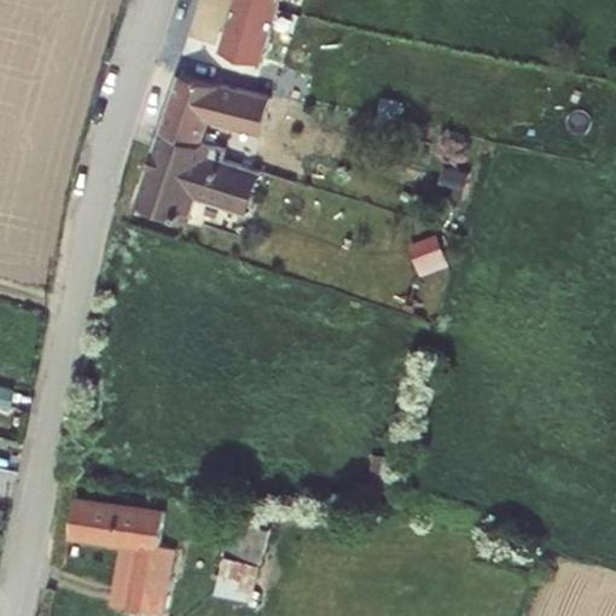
[(274,0),(230,0),(226,18),(255,23),(260,5),(273,6),(274,0)]
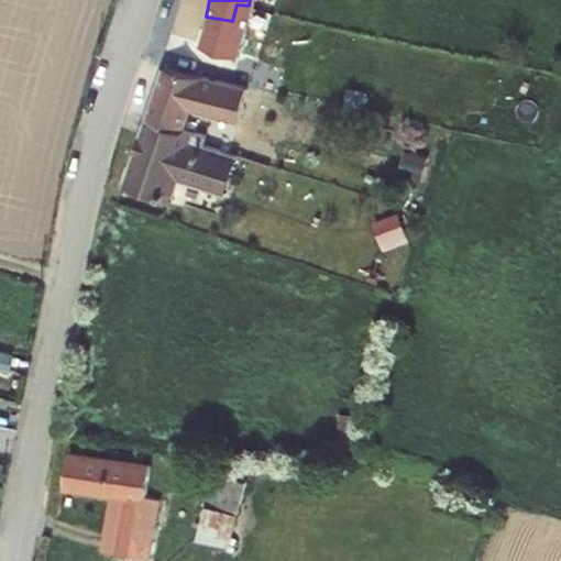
[(198,80),(161,68),(145,120),(185,132),(198,80)]
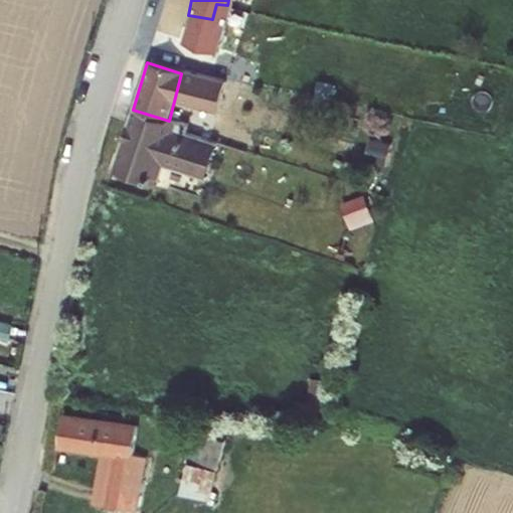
[(222,81),(184,73),(182,92),(217,102),(222,81)]
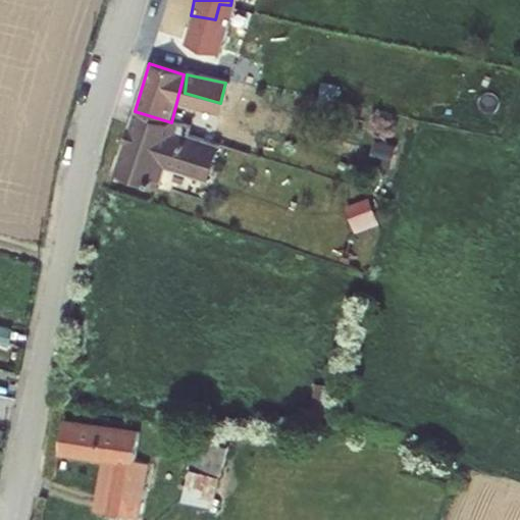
[(178,127),(134,114),(112,175),(158,192),(164,169),(206,186),(221,147),(175,135),(178,127)]
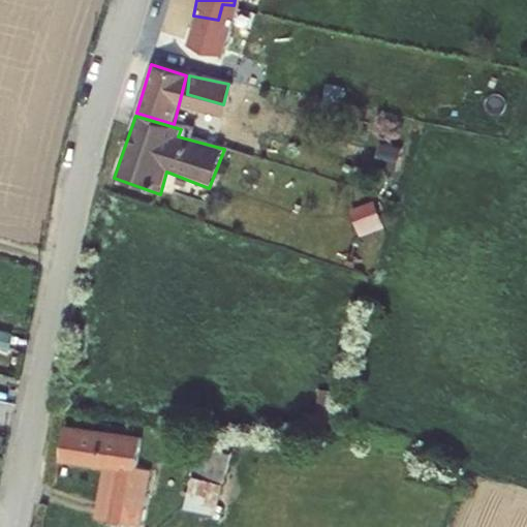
[(363,234),(386,224),(375,198),(351,208),(363,234)]
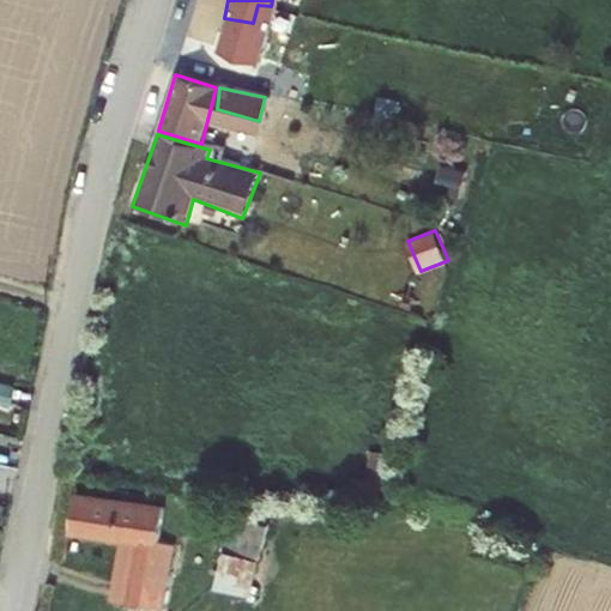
[(164,508),(74,492),(68,537),(122,548),(110,603),(151,610),(165,610),(171,545),(158,545),(164,508)]
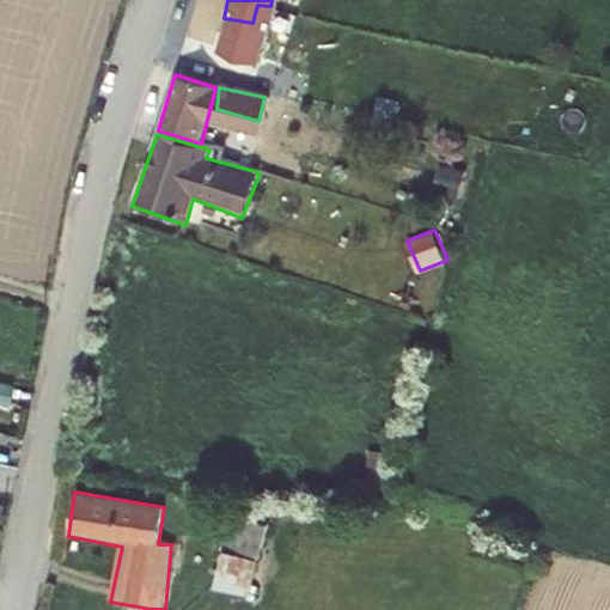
[(211,590),(248,598),(257,563),(218,553),(211,590)]
